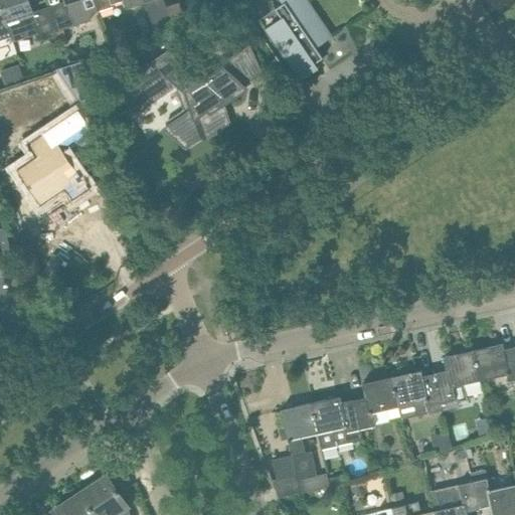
[(0,0),(0,2),(6,22),(11,36),(13,40),(36,32),(39,42),(44,40),(47,48),(61,44),(57,31),(48,7),(32,11),(28,0),(0,0)]
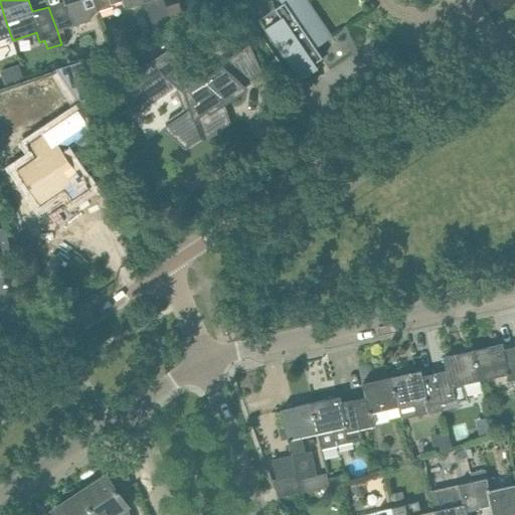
[(94,0),(65,0),(66,1),(48,7),(57,31),(91,21),(93,11),(97,10),(94,0)]
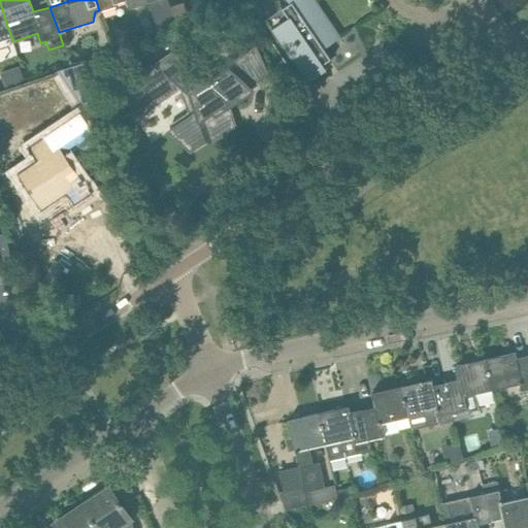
[(96,0),(99,10),(128,1),(130,9),(147,3),(145,0),(96,0)]
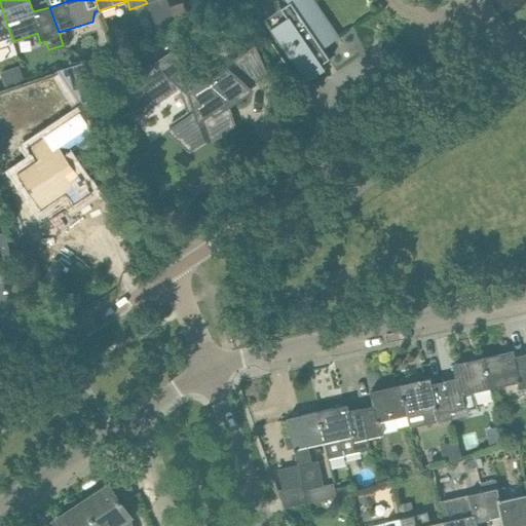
[(287,0),(289,3),(264,21),(306,82),(326,69),(322,62),(320,63),(318,62),(327,57),(328,58),(326,59),(328,61),(330,59),(323,48),(340,37),(314,0),(287,0)]
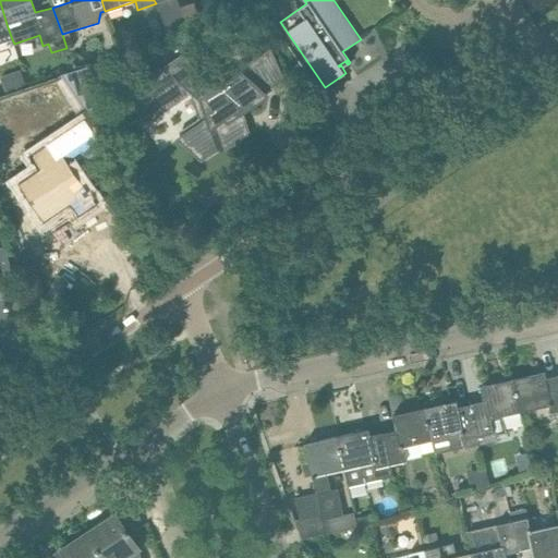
[(0,43),(12,39),(7,24),(0,2),(0,43)]
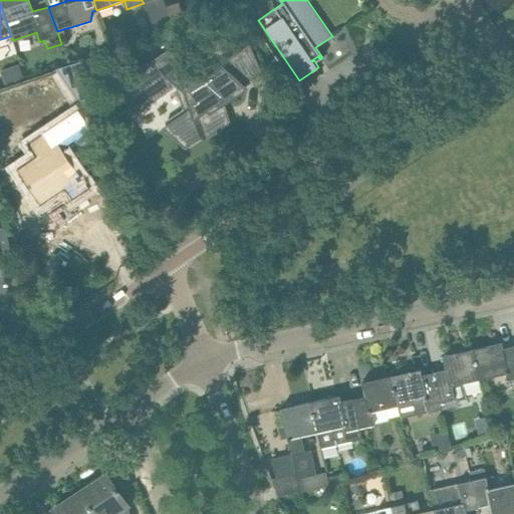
[(130,115),(178,85),(184,91),(190,109),(167,125),(189,146),(225,120),(219,102),(262,74),(254,56),(247,46),(201,77),(190,69),(188,60),(186,61),(181,41),(120,82),(130,115)]
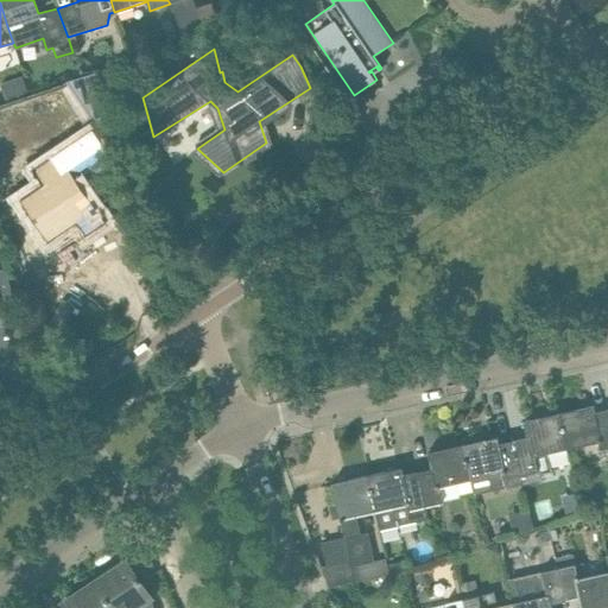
[(59,151),(35,168),(45,183),(21,198),(36,221),(49,240),(77,221),(87,235),(106,222),(80,184),(113,163),(108,144),(97,127),(61,153),(59,151)]
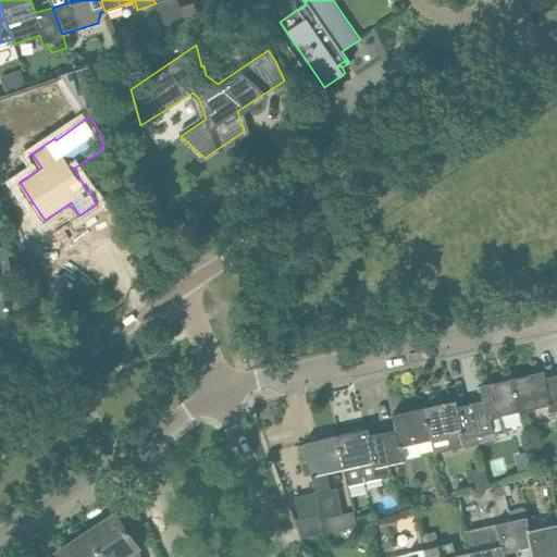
[(0,279),(13,275),(5,246),(0,247),(0,279)]
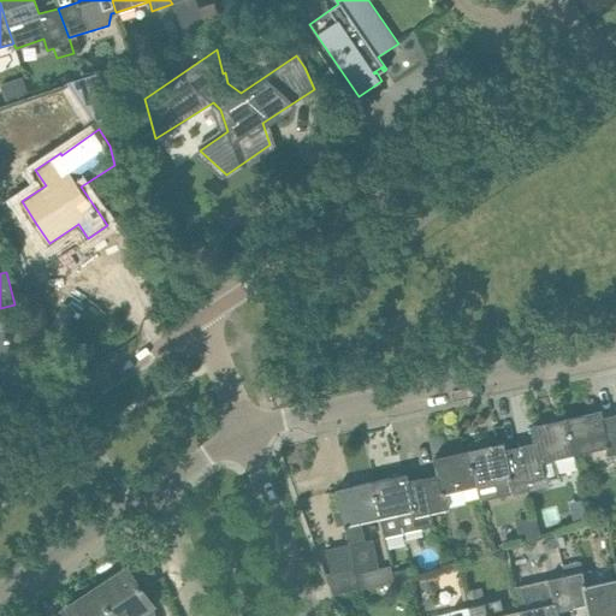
[(615,414),(603,418),(602,410),(566,419),(574,455),(606,448),(608,455),(615,452),(615,414)]
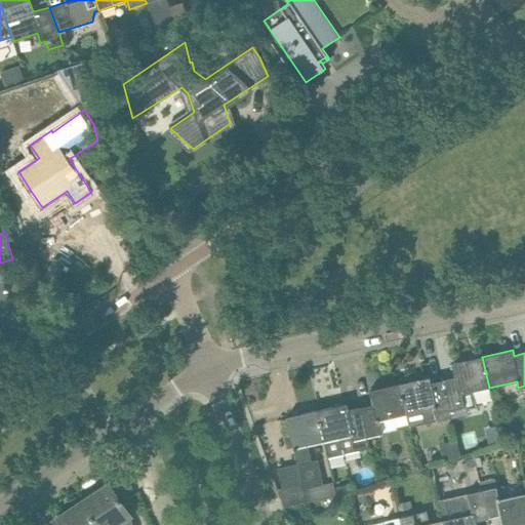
[(452,363),(454,375),(455,377),(443,380),(451,417),(467,413),(466,409),(477,406),(474,391),(489,388),(482,357),(452,363)]
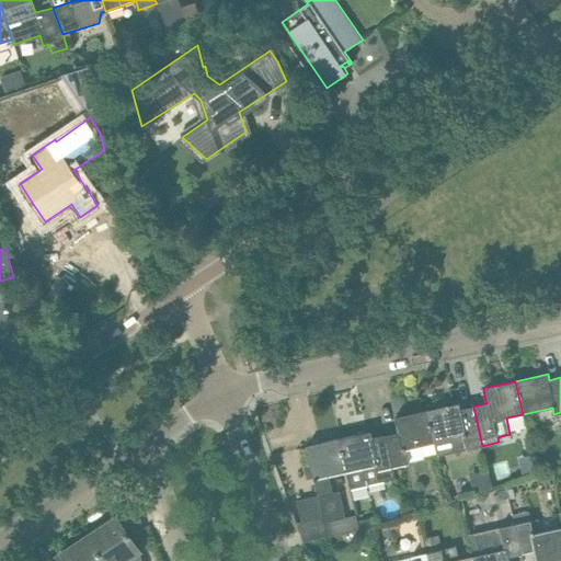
[(461,410),(459,403),(427,410),(434,443),(451,439),(455,451),(482,446),(473,407),(461,410)]
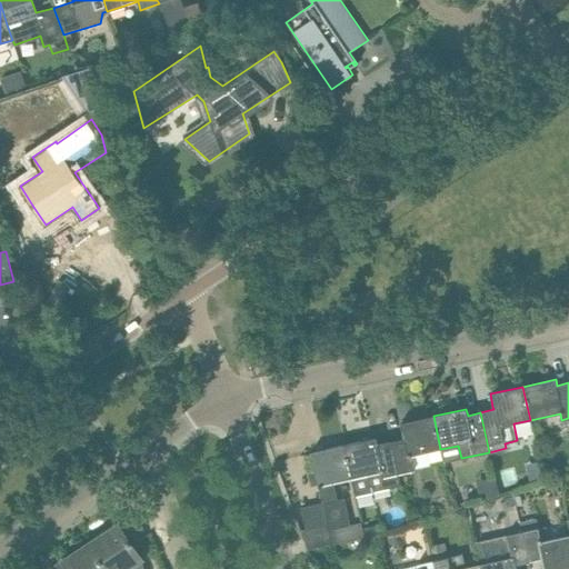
[(400,423),(403,436),(403,438),(391,441),(398,475),(415,470),(431,467),(428,452),(440,449),(433,416),(400,423)]
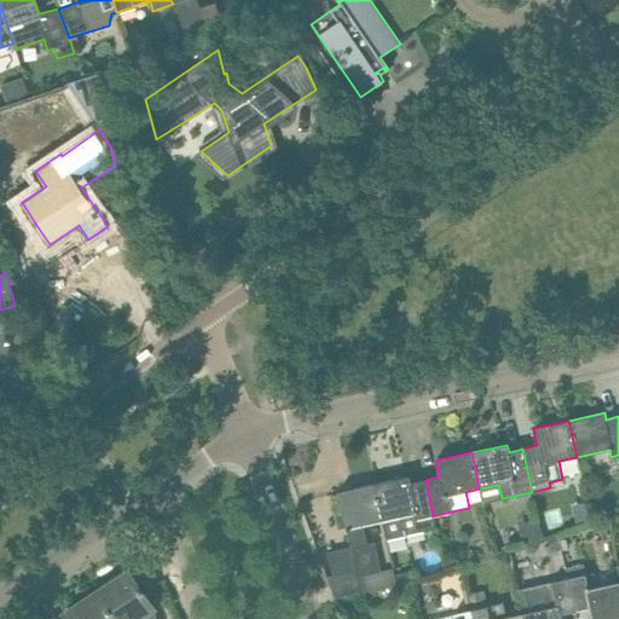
[(411,484),(410,476),(374,484),(382,521),(386,539),(435,528),(433,516),(426,480),(411,484)]
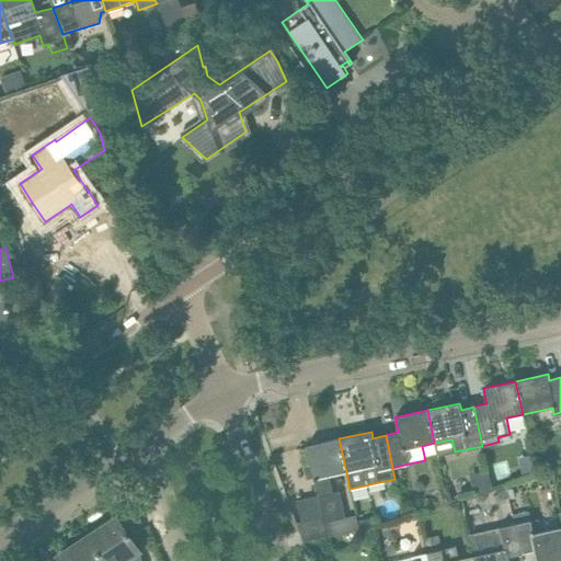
[(346,472),(339,438),(307,446),(318,495),(333,492),(330,476),(346,472)]
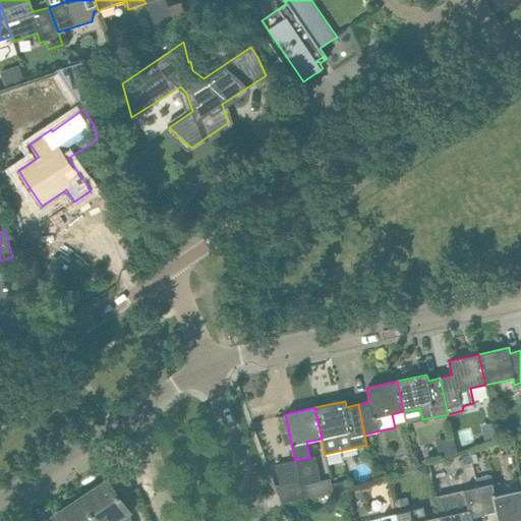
[(308,498),(333,491),(331,484),(330,478),(304,483),(308,498)]
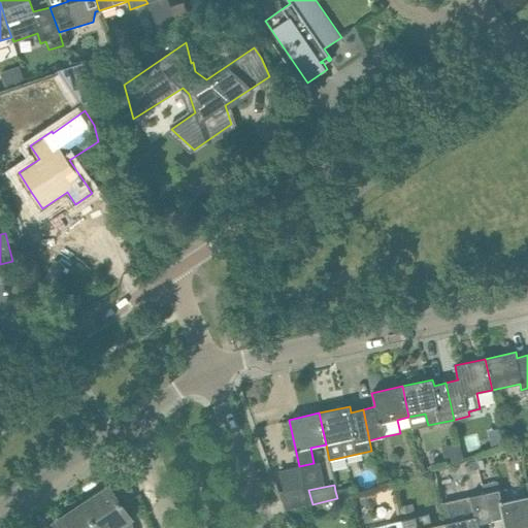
[(109,486),(96,495),(98,497),(84,507),(98,527),(134,527),(132,519),(109,486)]
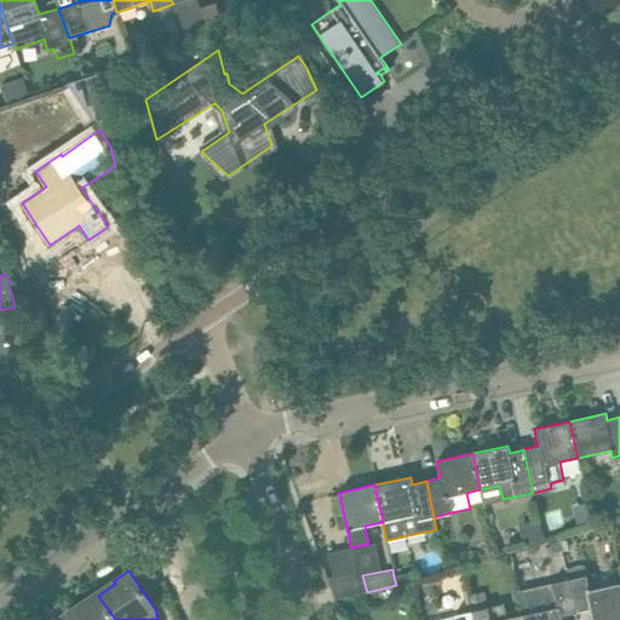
[(409,573),(394,577),(396,585),(411,581),(409,573)]
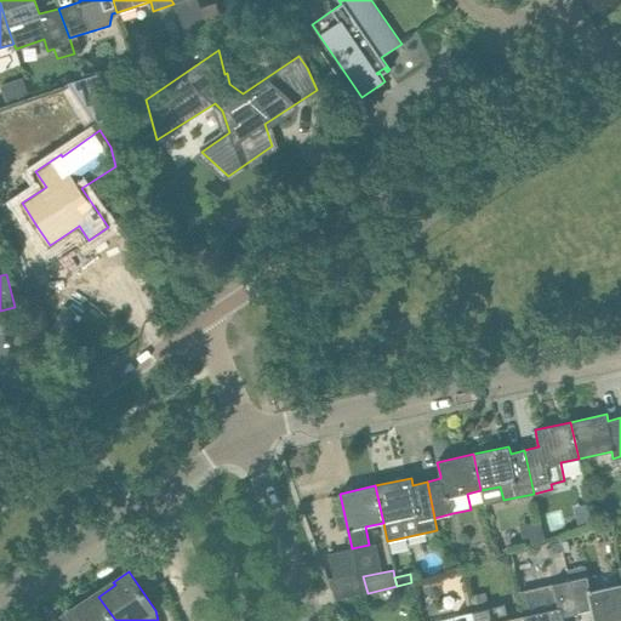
[(620,620),(620,582),(591,590),(588,575),(570,580),(577,613),(592,610),(593,620),(620,620)]
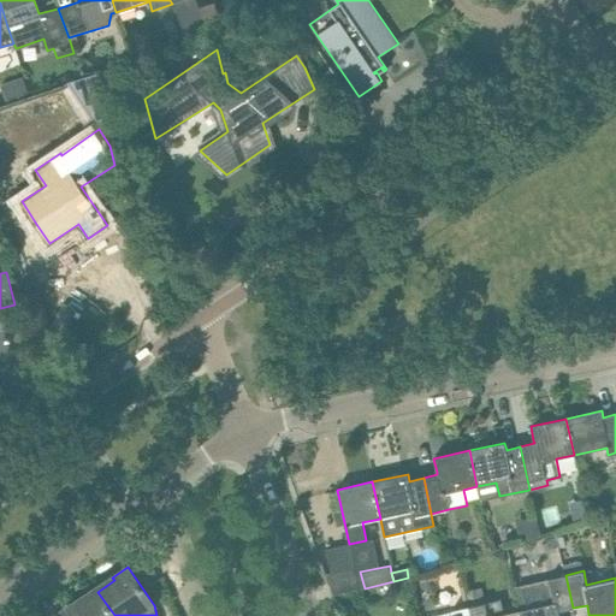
[(566,575),(549,579),(554,604),(540,606),(521,611),(522,615),(560,615),(558,611),(573,608),(566,575)]
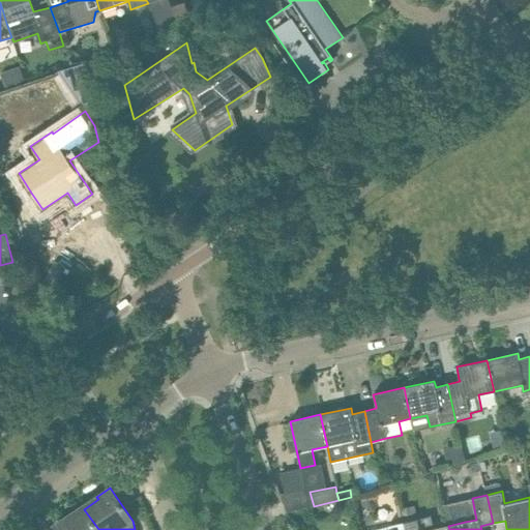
[(414,505),(400,508),(403,523),(418,520),(414,505)]
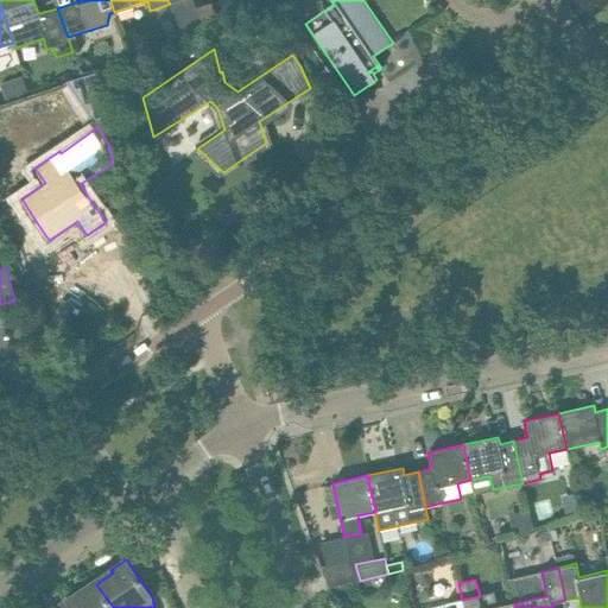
[(78,591),(63,602),(67,607),(113,607),(96,584),(80,595),(78,591)]
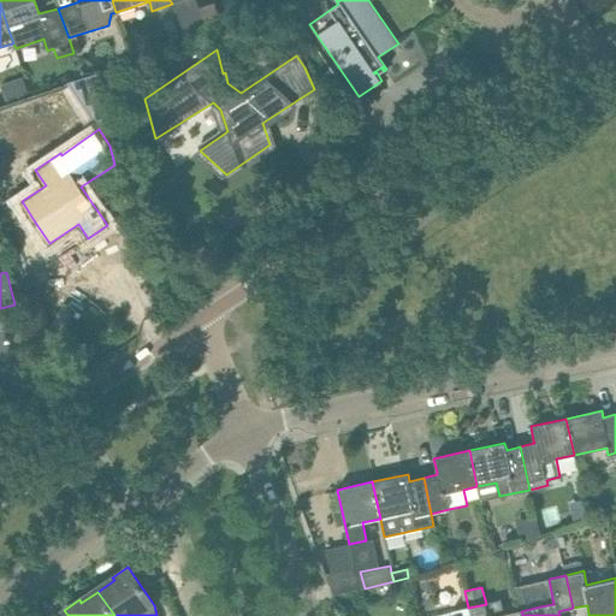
[(501,600),(486,604),(468,608),(469,615),(522,615),(521,611),(503,615),(501,600)]
